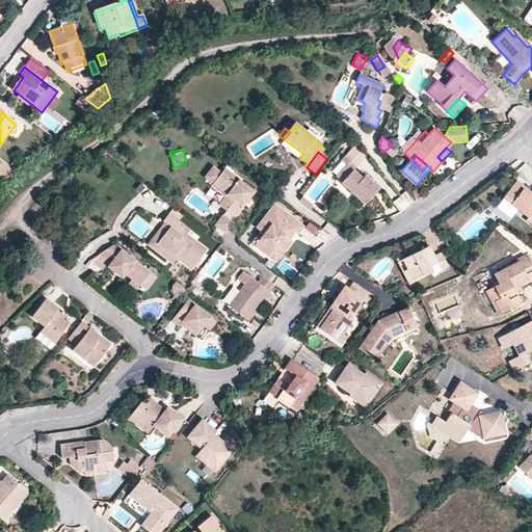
[(0,161),(0,177),(5,181),(15,174),(0,161)]
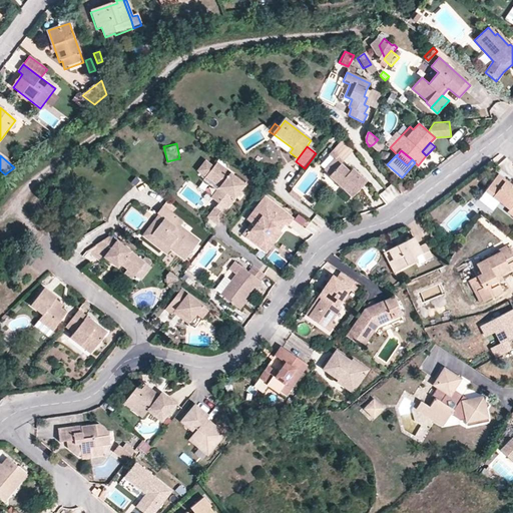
[(206,176),(214,166),(206,160),(198,170),(206,176)]
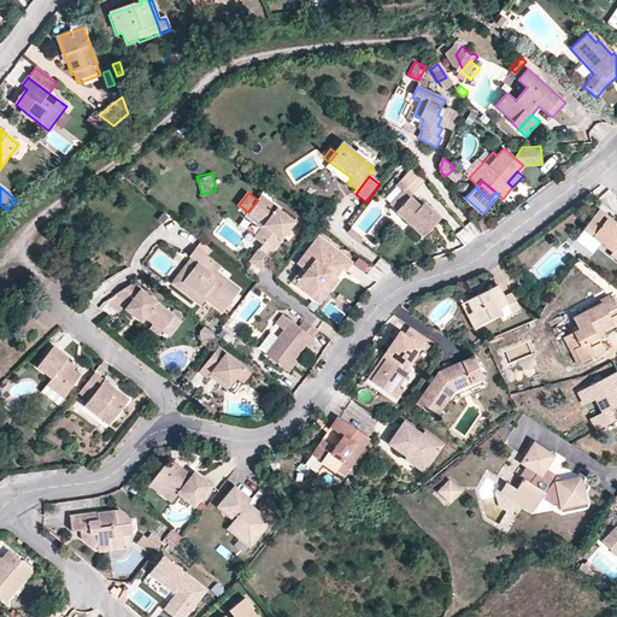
[(391,206),(397,213),(409,199),(403,194),(391,206)]
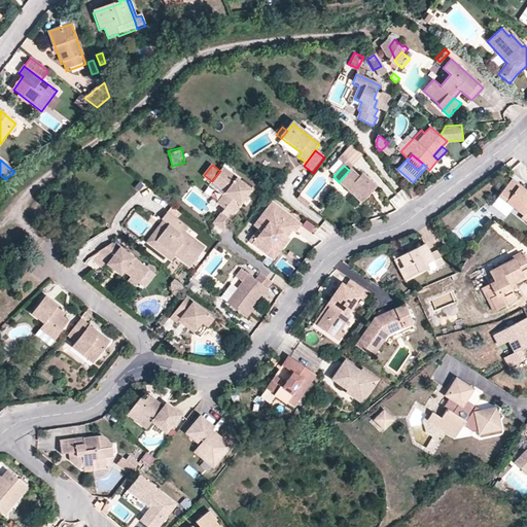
[(223,167),(220,171),(226,176),(230,172),(223,167)]
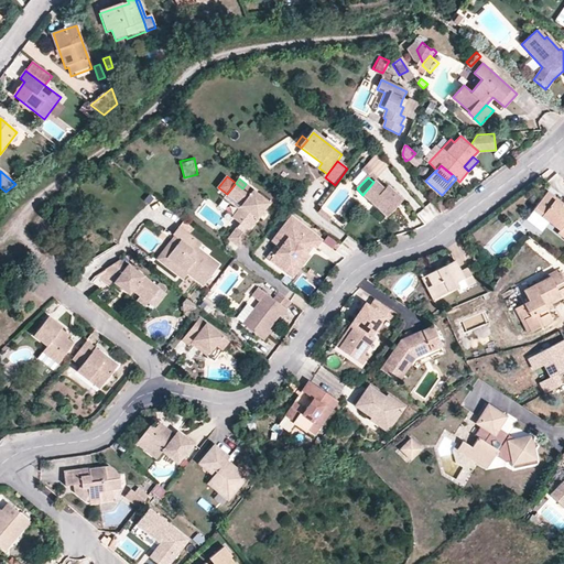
[(383,191),(373,182),(362,195),(388,217),(403,201),(388,187),(383,191)]
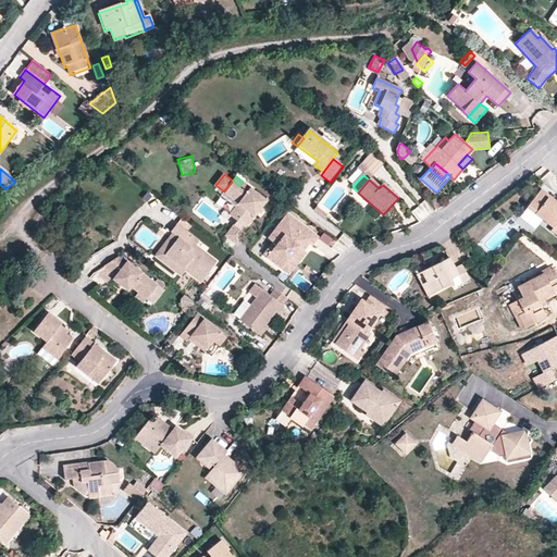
[(239,186),(233,181),(224,192),(240,203),(238,205),(246,210),(238,221),(235,224),(244,231),(258,211),(262,207),(268,199),(243,182),(239,186)]
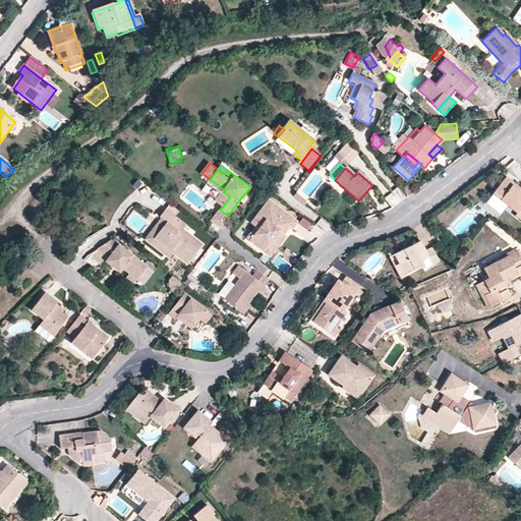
[(520,191),(519,189),(520,187),(506,177),(493,193),(518,213),(515,216),(520,219),(520,191)]
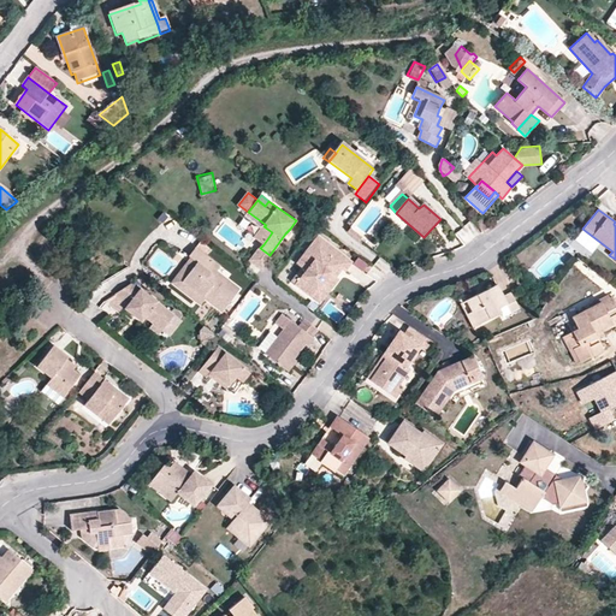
[(246,215),(262,229),(264,226),(266,225),(248,212),(246,215)]
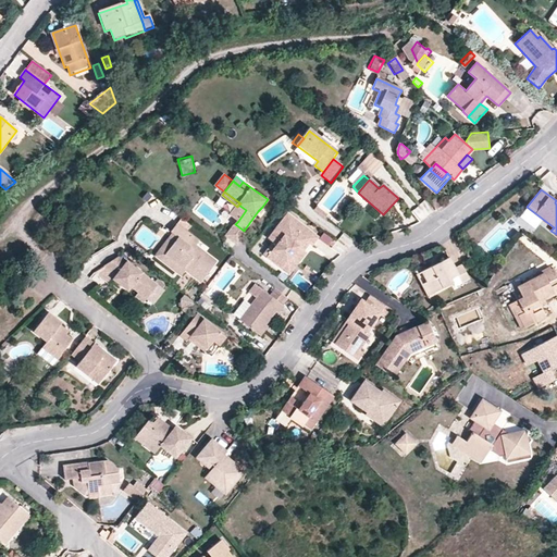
[(421,221),(434,211),(424,199),(412,209),(421,221)]
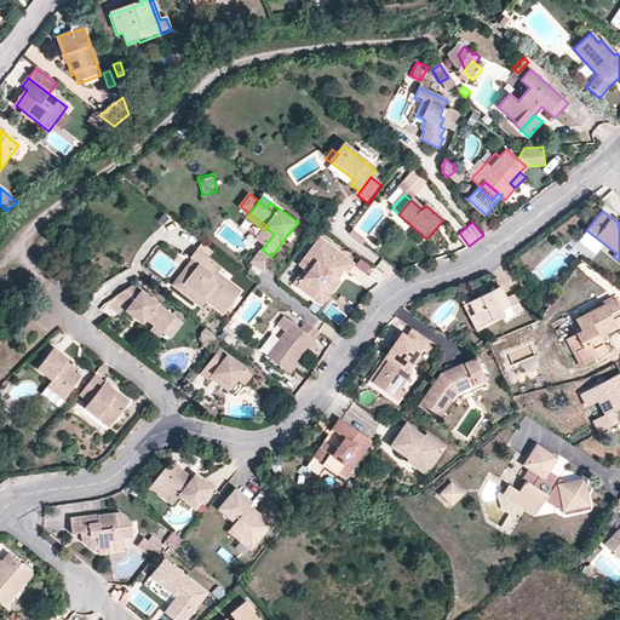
[(274,234),(265,228),(264,230),(257,240),(265,246),(274,234)]
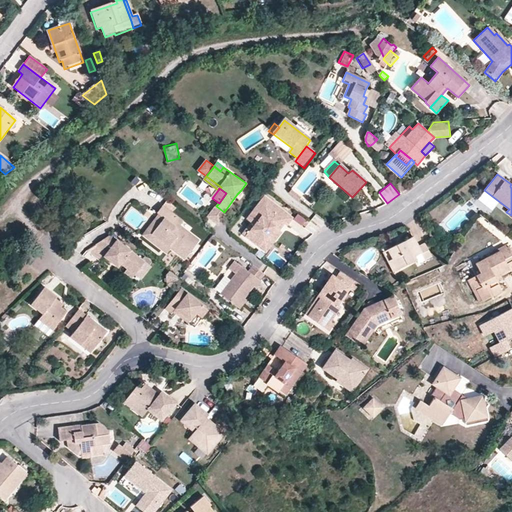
[(293,218),(264,196),(247,219),(255,224),(246,236),(267,252),(283,231),(280,229),(276,226),(280,220),(285,223),(287,225),(293,218)]
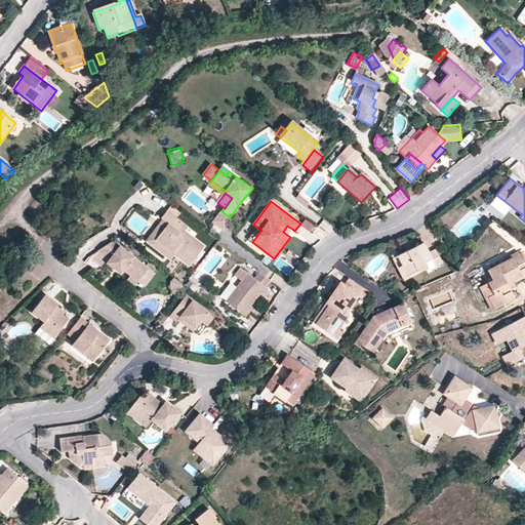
[(161,218),(162,219),(168,224),(156,240),(175,254),(190,265),(204,245),(185,231),(188,226),(167,210),(161,218)]
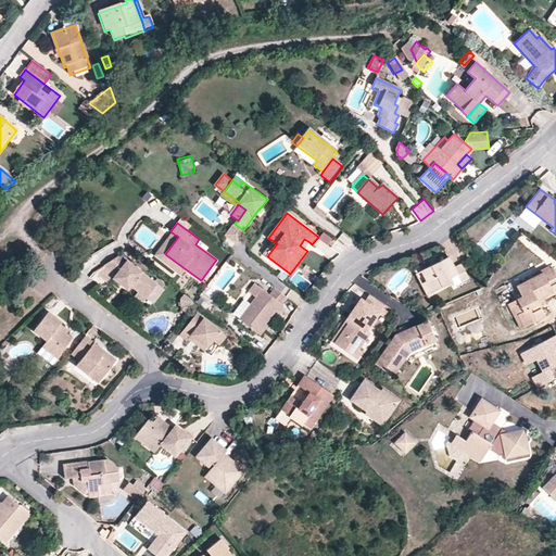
[(243,230),(235,224),(227,235),(238,243),(247,232),(243,230)]
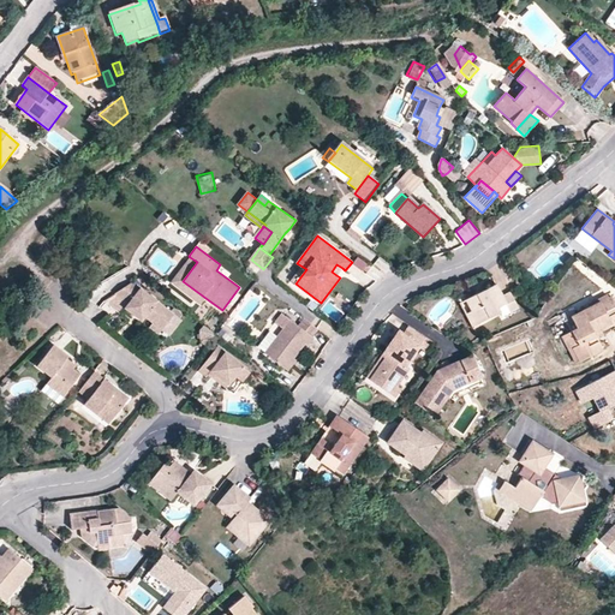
[(356,256),(352,264),(366,269),(369,261),(356,256)]
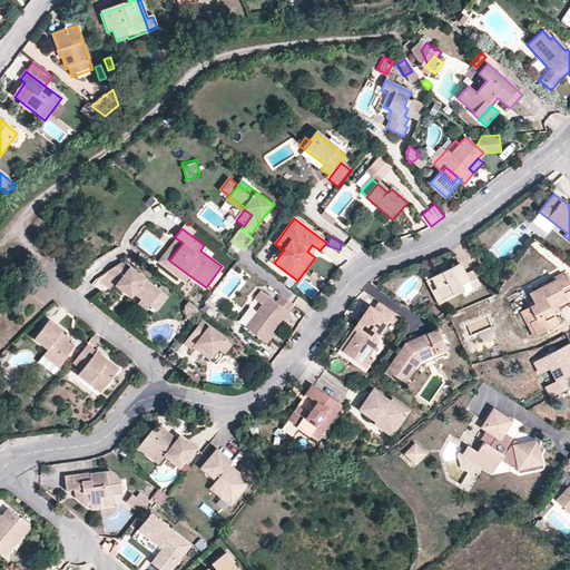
[(186,283),(190,276),(169,261),(183,243),(176,238),(158,262),(186,283)]
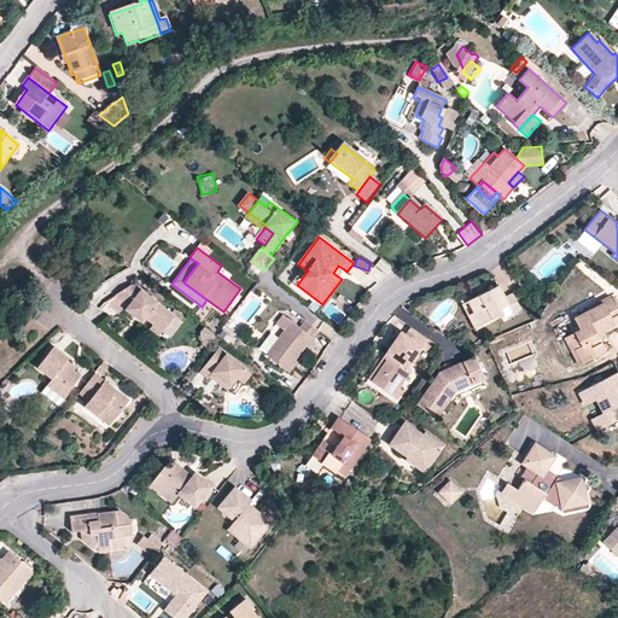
[(338,277),(344,269),(338,266),(333,273),(338,277)]
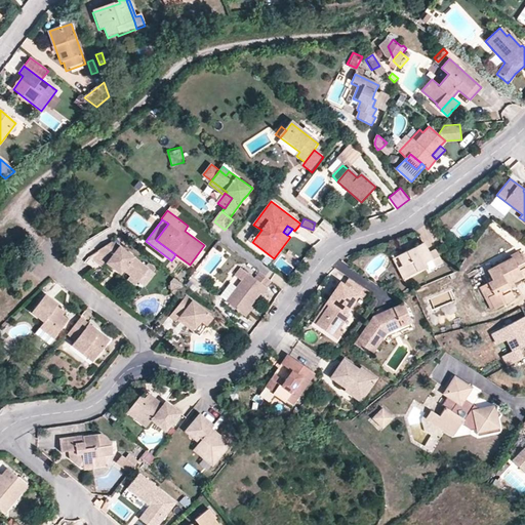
[(425,242),(413,248),(414,249),(409,252),(409,250),(399,255),(404,267),(402,268),(407,278),(429,267),(427,264),(432,260),(436,267),(443,263),(436,249),(430,253),(425,242)]
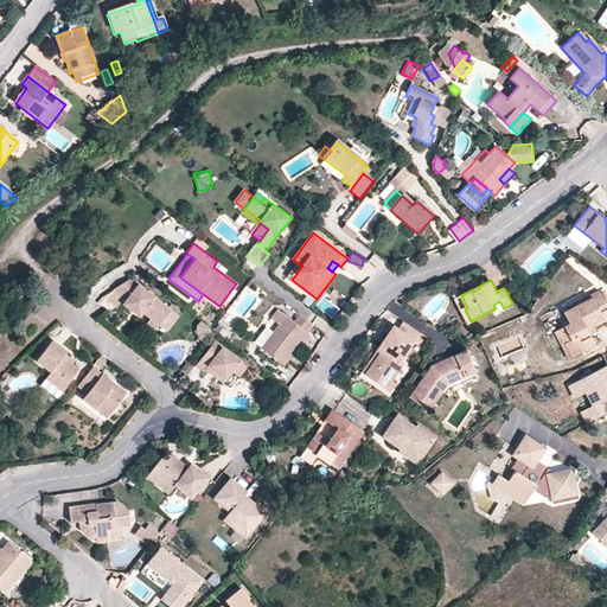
[(158,334),(165,325),(172,314),(131,285),(114,294),(128,305),(125,310),(133,315),(136,311),(144,317),(146,319),(152,323),(149,327),(158,334)]
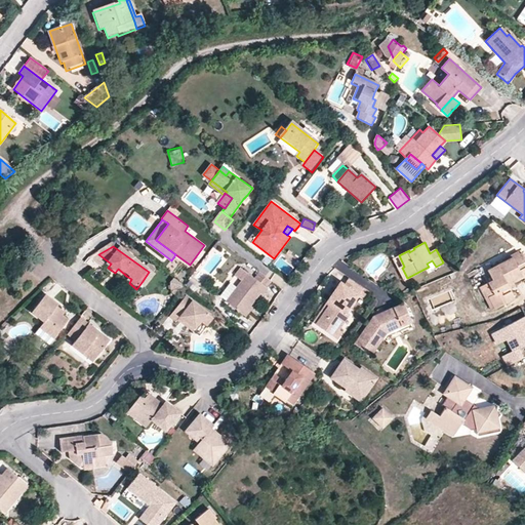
[(492,280),(483,284),(495,309),(505,305),(503,301),(514,296),(511,289),(508,284),(513,282),(524,275),(524,259),(522,253),(487,271),(492,280)]
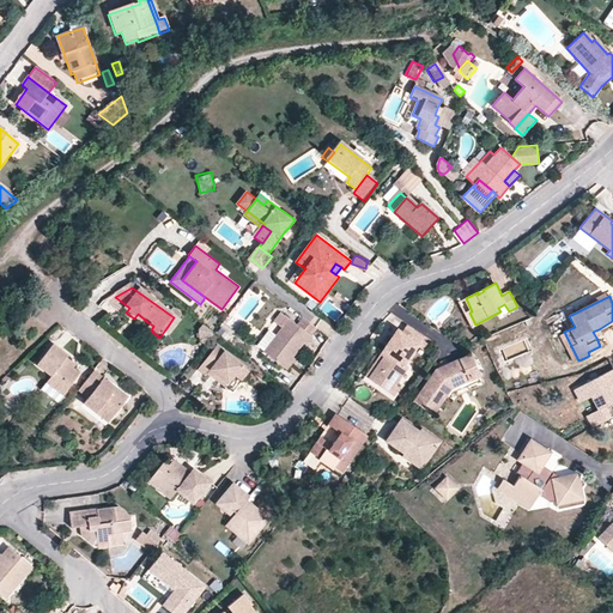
[(472,327),(475,325),(469,313),(472,311),(466,298),(460,302),(472,327)]
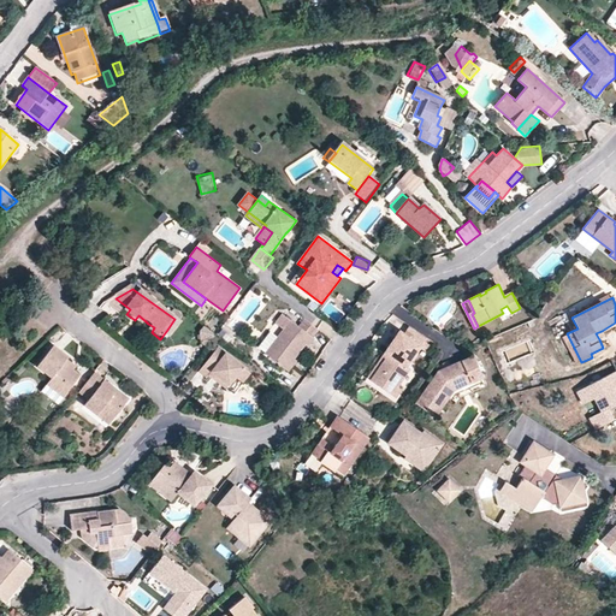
[(146,321),(138,315),(135,320),(142,326),(146,321)]
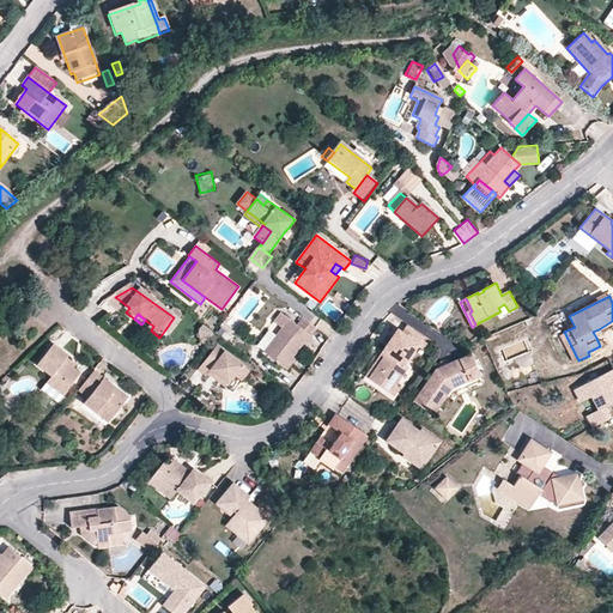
[(302,320),(297,327),(290,321),(277,339),(265,354),(284,370),(293,359),(304,345),(307,346),(313,338),(311,338),(316,331),(302,320)]
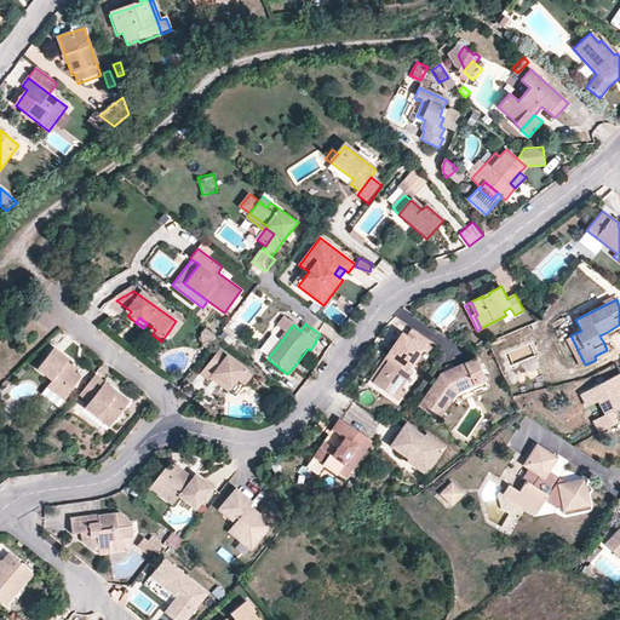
[(208,354),(218,340),(205,331),(200,337),(201,349),(208,354)]
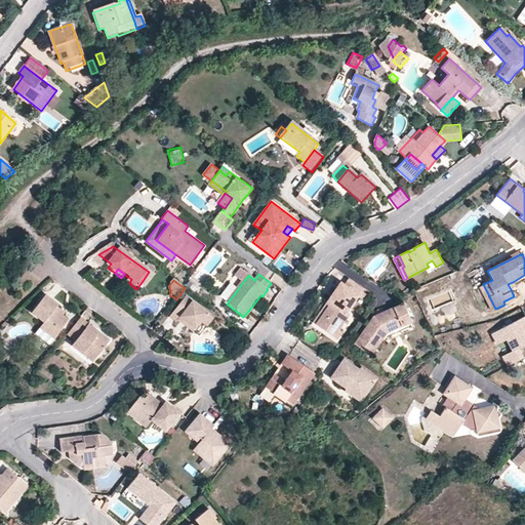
[(339,282),(328,300),(331,303),(317,325),(334,337),(340,329),(350,315),(350,314),(347,312),(359,294),(345,285),(339,282)]
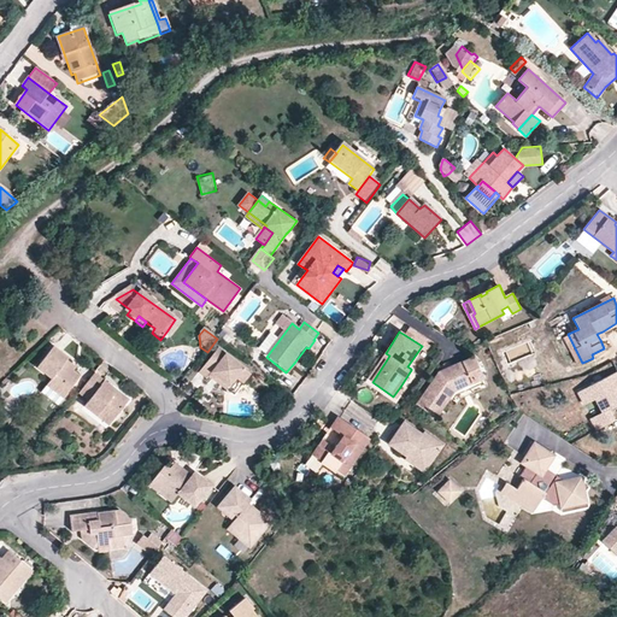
[(577,365),(582,363),(568,334),(563,338),(577,365)]
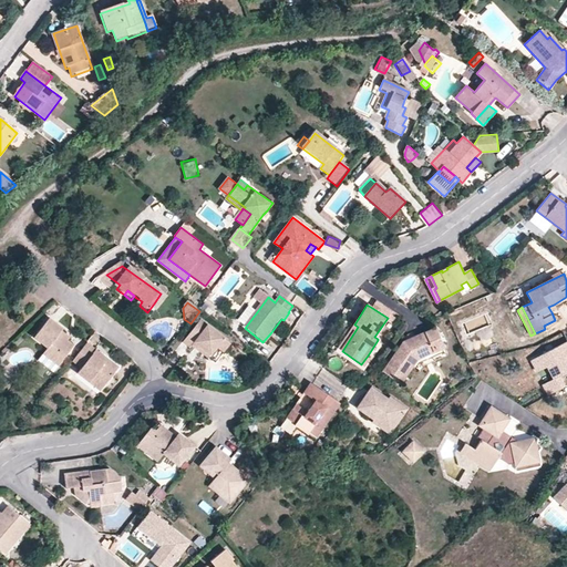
[(238,322),(245,328),(256,313),(249,308),(238,322)]
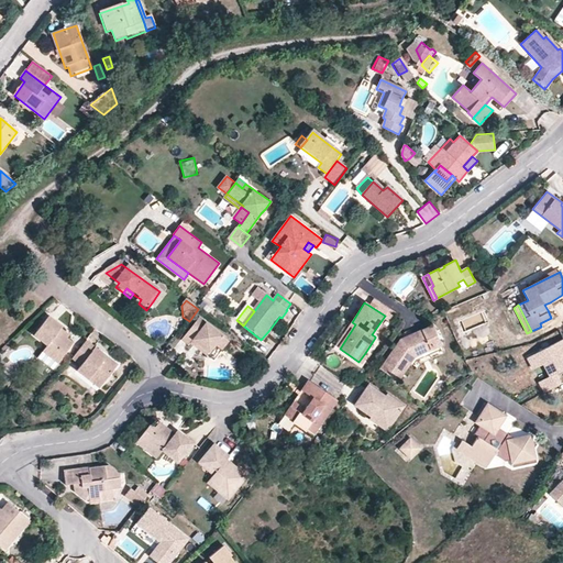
[(191,350),(192,346),(196,342),(203,349),(200,352),(208,359),(217,348),(223,352),(230,343),(199,320),(183,343),(191,350)]
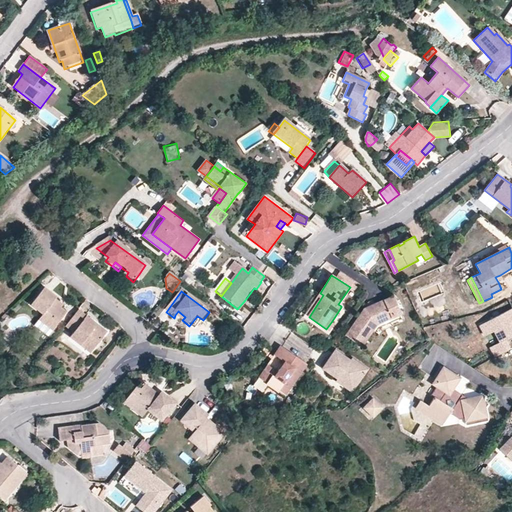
[(60,302),(47,292),(34,309),(46,317),(42,323),(56,334),(69,315),(64,311),(57,306),(59,303),(60,302)]
